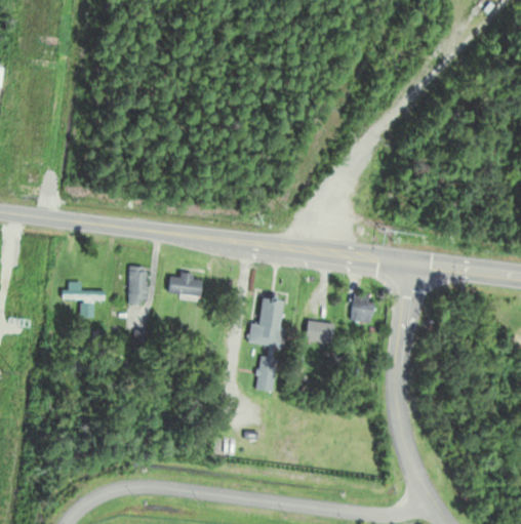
[(149,267),(129,267),(129,306),(149,306),(149,267)]
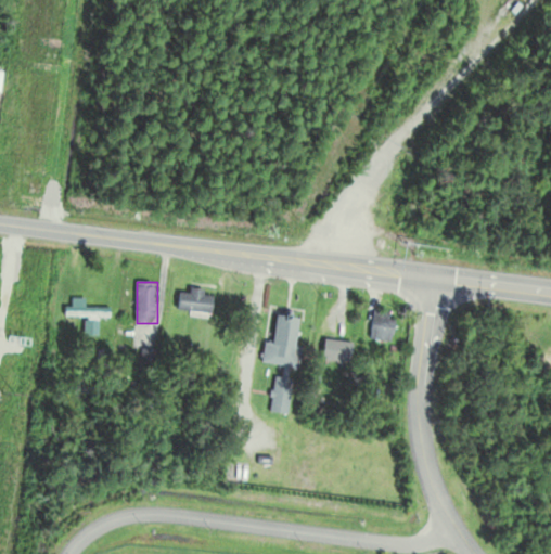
[(214,295),(205,295),(205,291),(180,290),(180,312),(213,313),(214,295)]
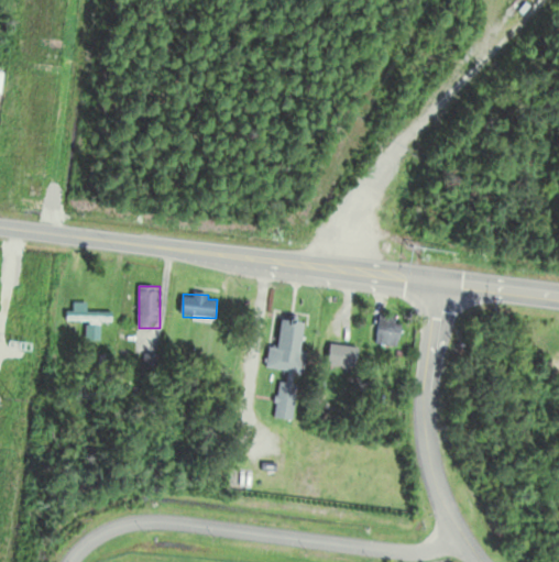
[(100,341),(102,312),(87,311),(87,302),(75,302),(74,311),(67,310),(66,320),(88,321),(87,340),(100,341)]
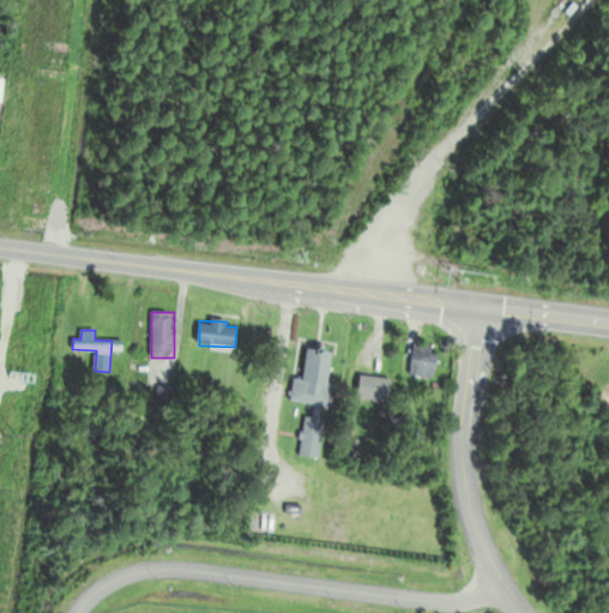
[(319,458),(326,407),(332,408),(336,386),(326,385),(331,350),(306,347),(301,379),(294,378),(291,402),(308,403),(301,456),(319,458)]
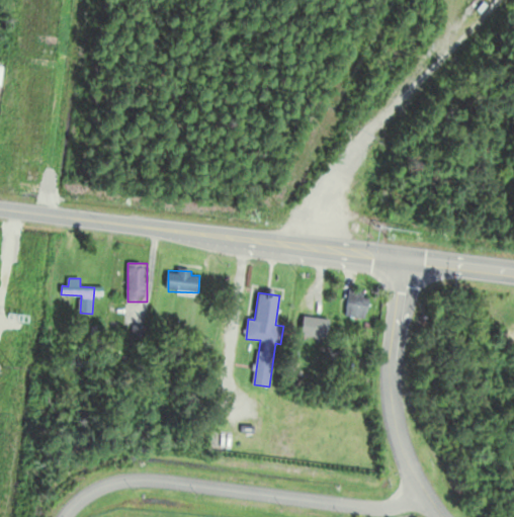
[(347,316),(366,319),(370,296),(352,292),(347,316)]
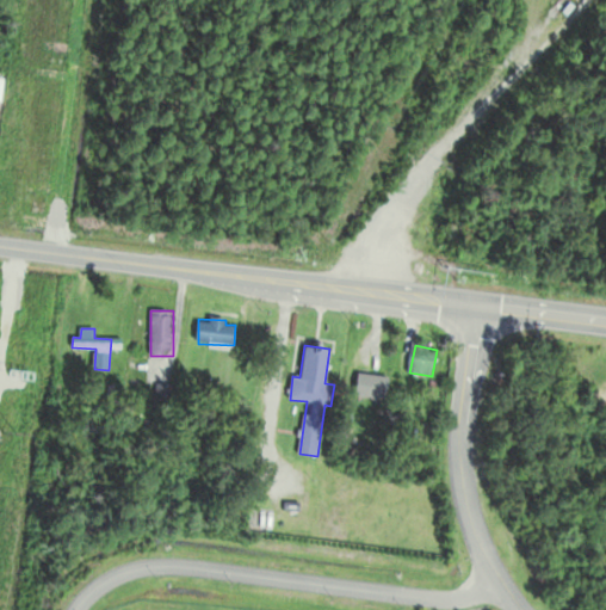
[(356,396),(387,401),(389,377),(358,374),(356,396)]
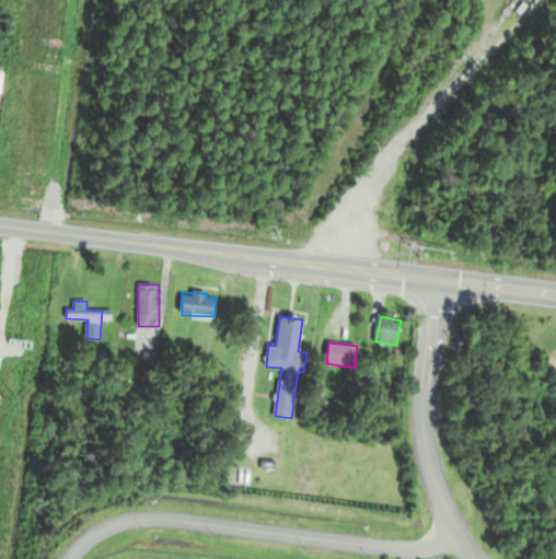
All buildings are outlined.
